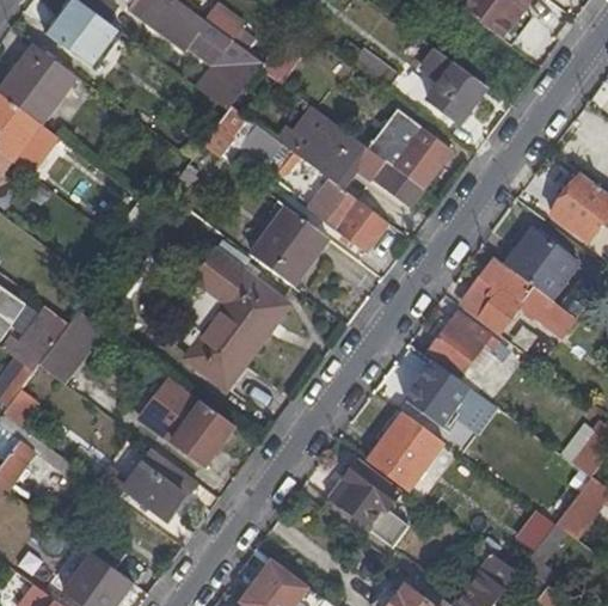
[(96,16),(74,0),(67,0),(41,34),(92,73),(121,35),(96,16)]
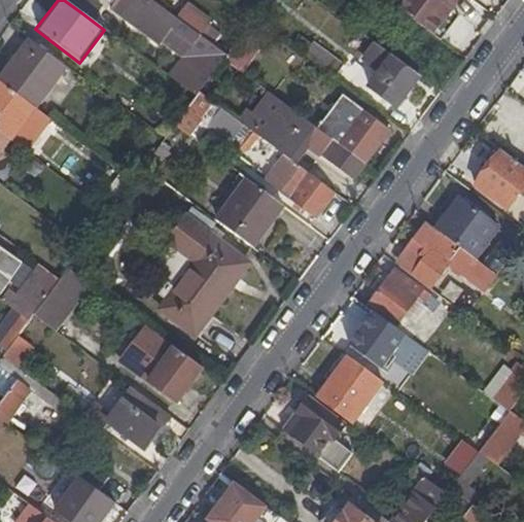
[(64,0),(82,13),(92,1),(91,0),(64,0)]
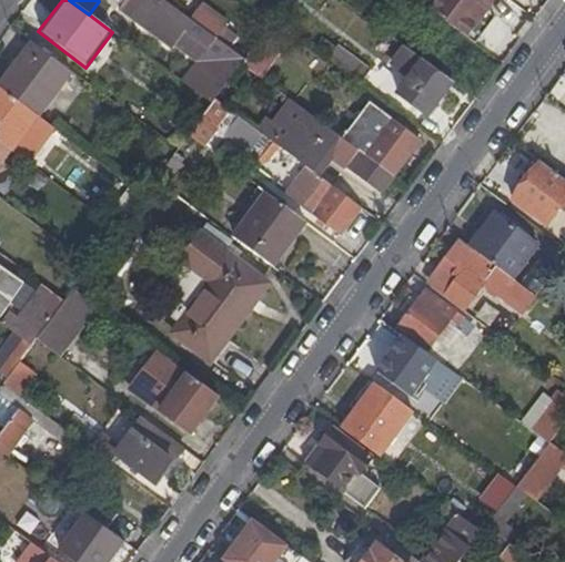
[(203,52),(134,0),(119,0),(208,67),(189,90),(199,98),(233,52),(215,39),(214,38),(203,52)]
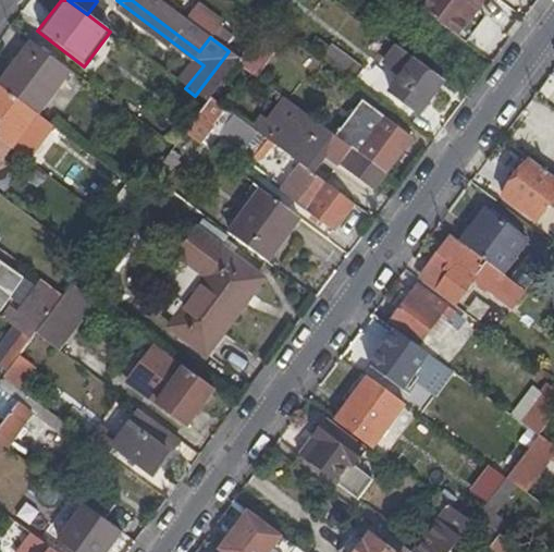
[(198,28),(160,0),(132,0),(199,51),(210,37),(198,28)]
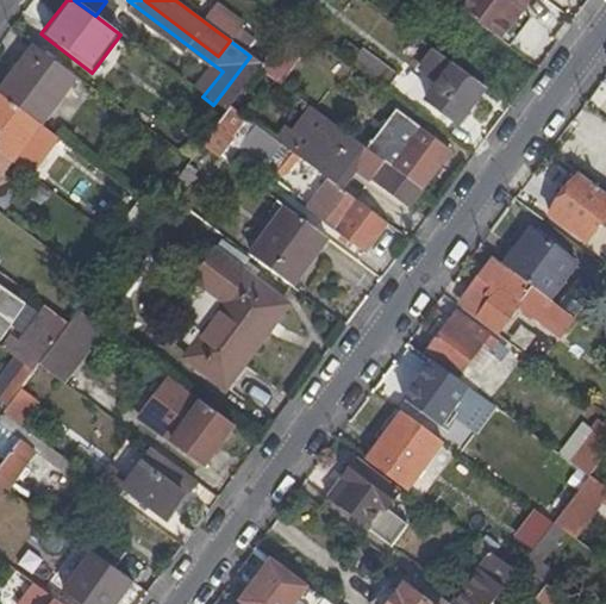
[(443,1),(442,0),(410,0),(432,16),(443,1)]
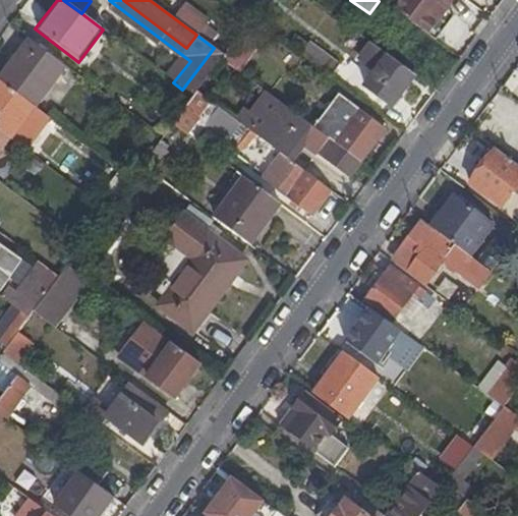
[(394,0),(390,5),(427,33),(445,8),(451,0),(394,0)]
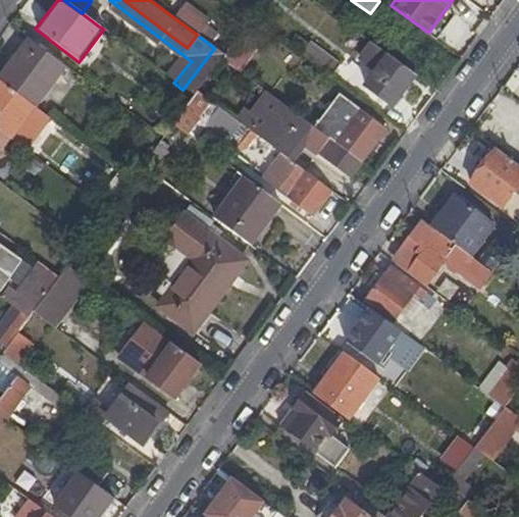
[(446,8),(428,33),(436,39),(454,14),(446,8)]
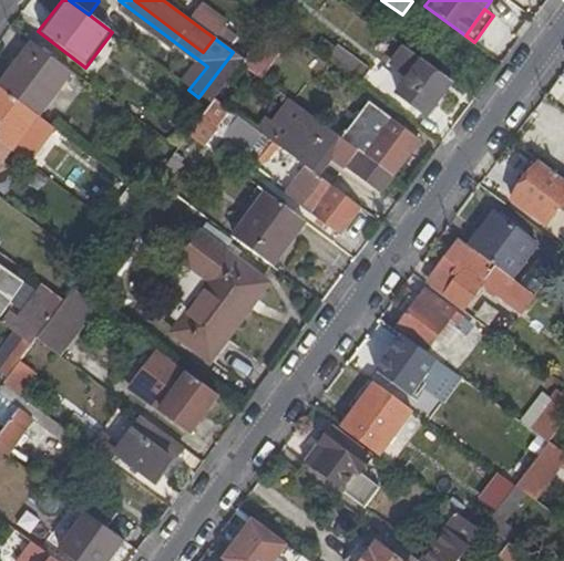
[(212,14),(202,29),(214,38),(215,39),(225,26),(212,14)]
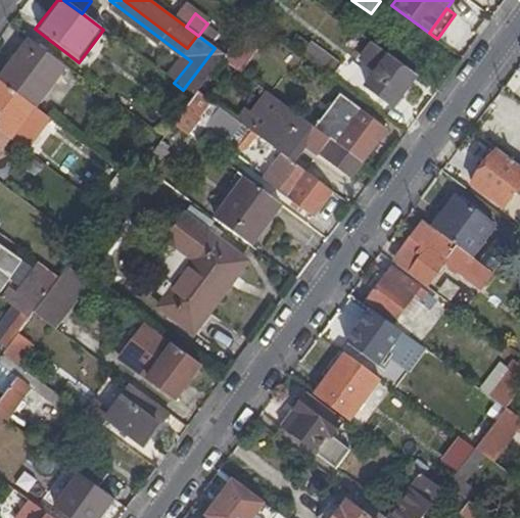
[(224,55),(221,59),(239,74),(257,48),(239,35),(224,55)]
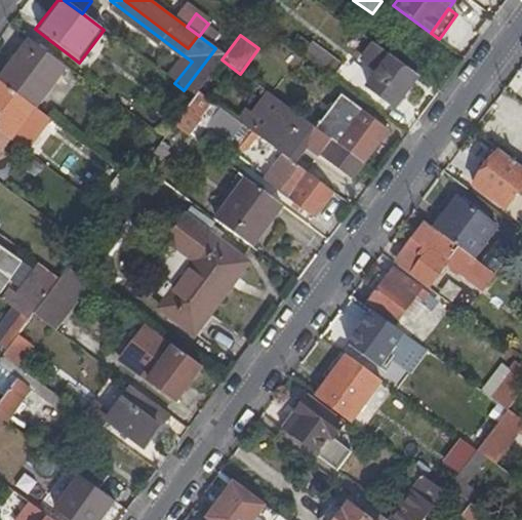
[(26,38),(0,74),(0,82),(31,106),(32,107),(62,66),(26,38)]
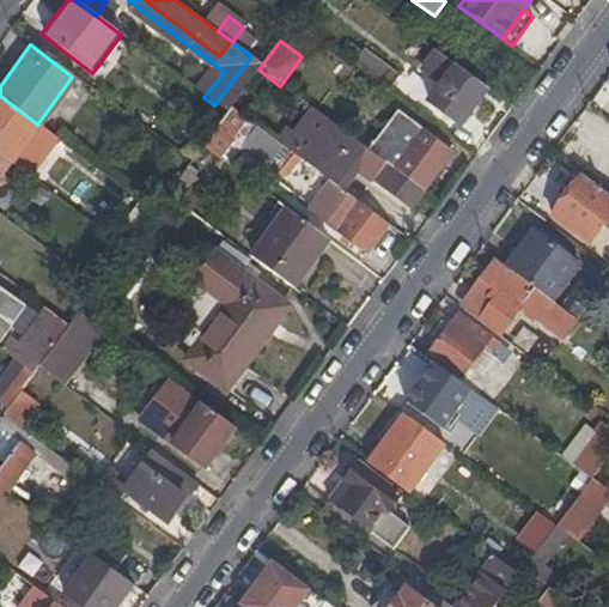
[(488,85),(433,44),(418,65),(440,82),(428,99),(461,123),(488,85)]
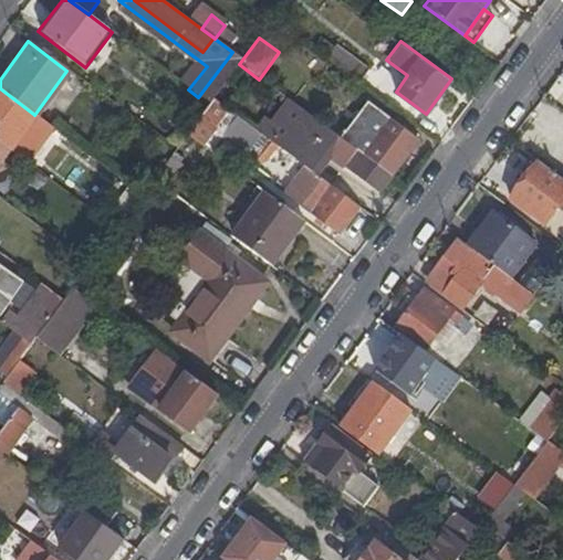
[(335,45),(326,57),(371,91),(381,78),(335,45)]
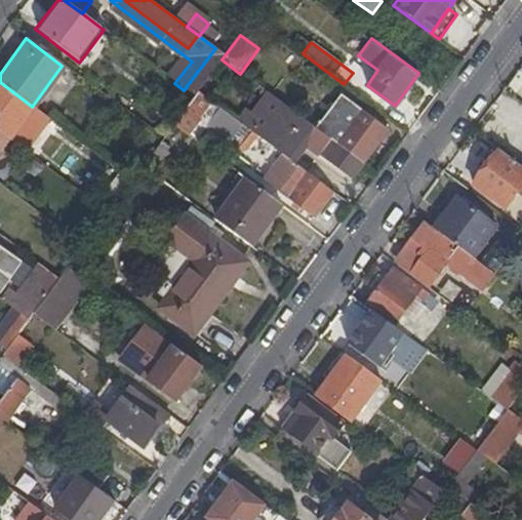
[(222,60),(225,55),(215,48),(184,90),(193,97),(198,90),(222,60)]
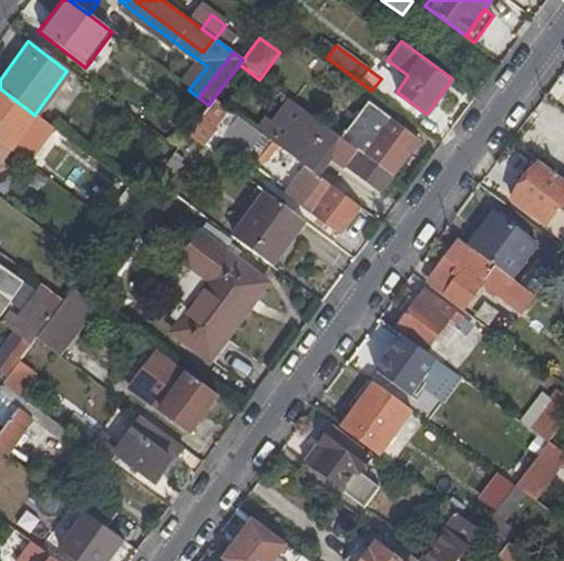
[(0,89),(0,145),(7,151),(33,114),(0,89)]
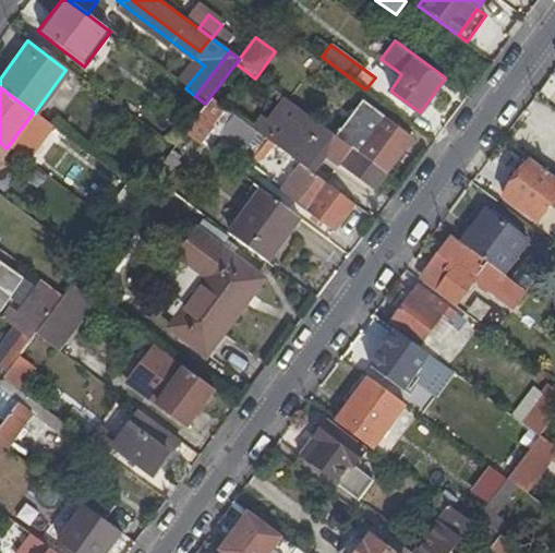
[(205,104),(184,132),(206,147),(217,132),(232,144),(226,153),(238,161),(249,146),(255,152),(266,137),(255,130),(210,96),(205,104)]
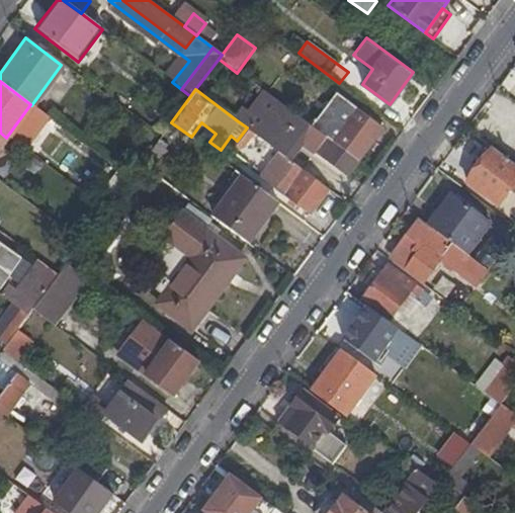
[(335,92),(310,125),(356,161),(381,126),(335,92)]
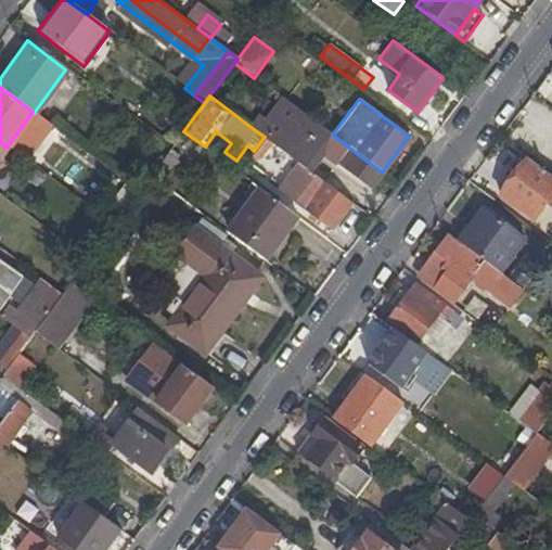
[(332,135),(292,106),(268,139),(300,163),(305,166),(318,150),(324,155),(370,189),(382,173),(332,135)]
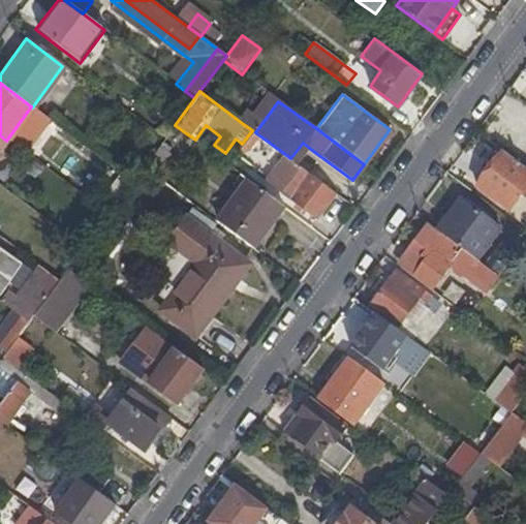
[(290,158),(298,163),(309,148),(303,143),(290,158)]
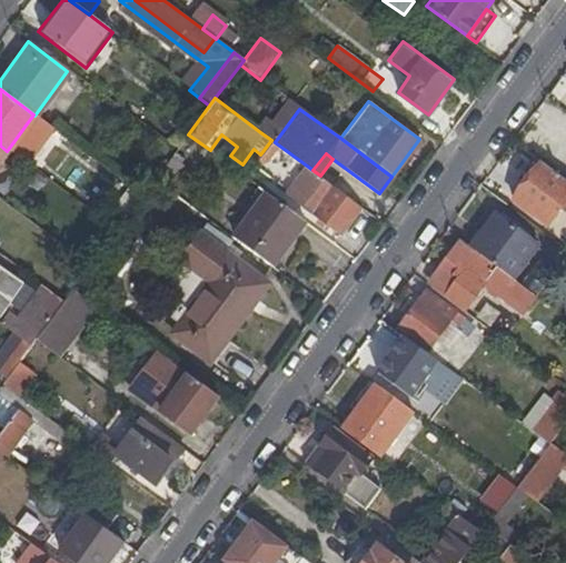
[(172,156),(155,180),(169,190),(187,167),(172,156)]
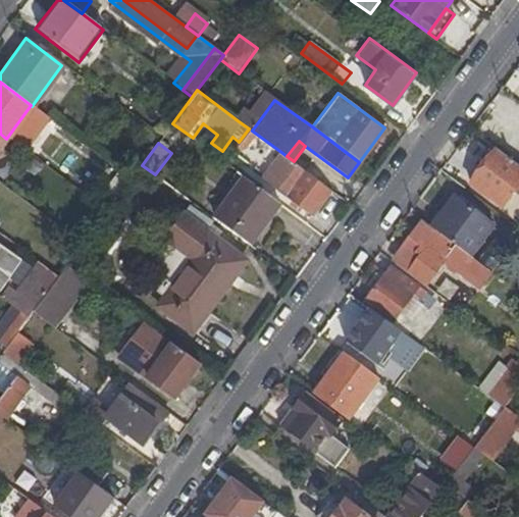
[(518,163),(496,146),(469,183),(502,207),(517,187),(518,188),(518,163)]
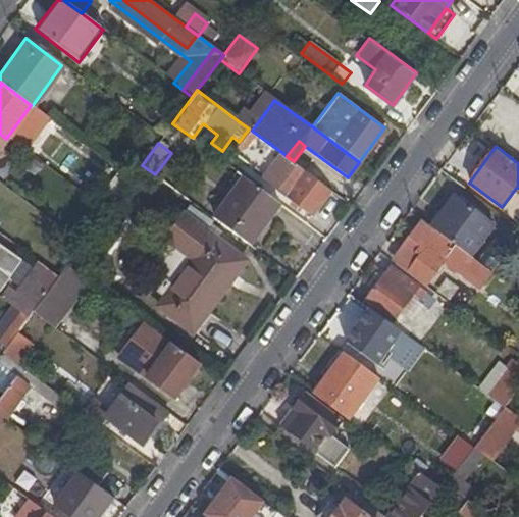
[(278,186),(276,189),(311,214),(330,189),(305,169),(297,163),(294,161),(287,156),(282,153),(265,175),(278,186)]
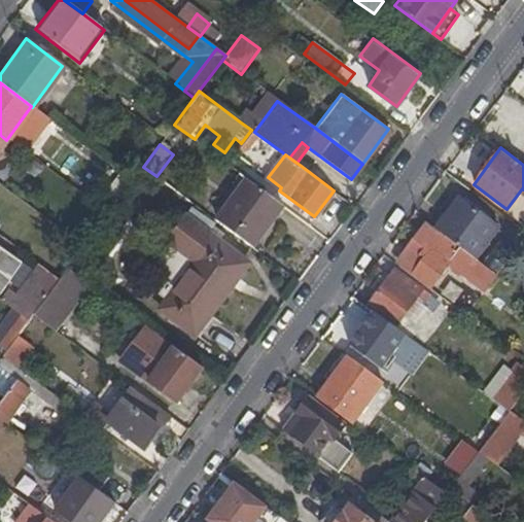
[(260,188),(246,177),(214,219),(252,247),(283,206),(260,188)]
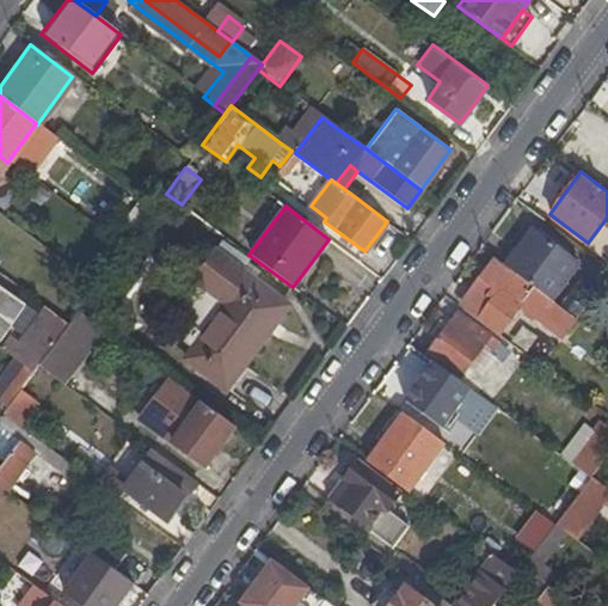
[(530,230),(504,264),(552,299),(577,264),(530,230)]
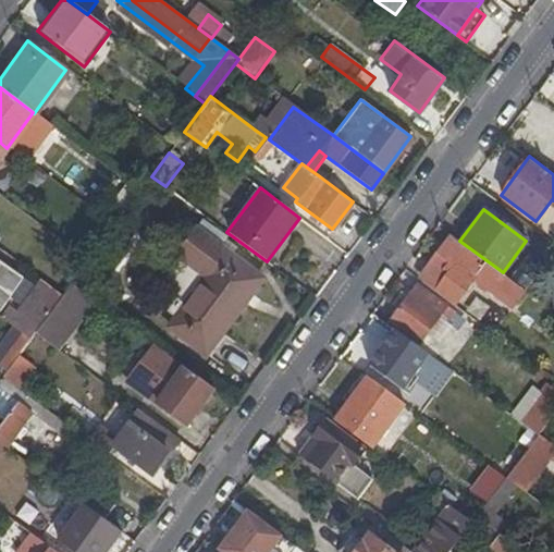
[(261,278),(194,228),(172,255),(205,279),(172,323),(207,350),(261,278)]
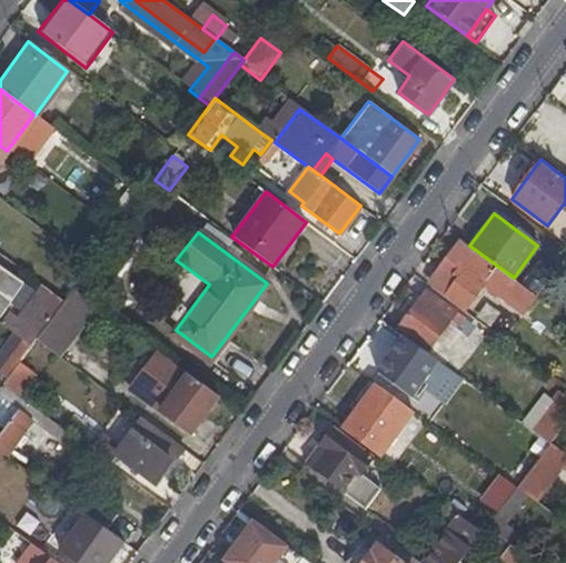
[(469,245),(459,238),(427,282),(467,312),(487,284),(525,312),(537,295),(514,278),(469,245)]
